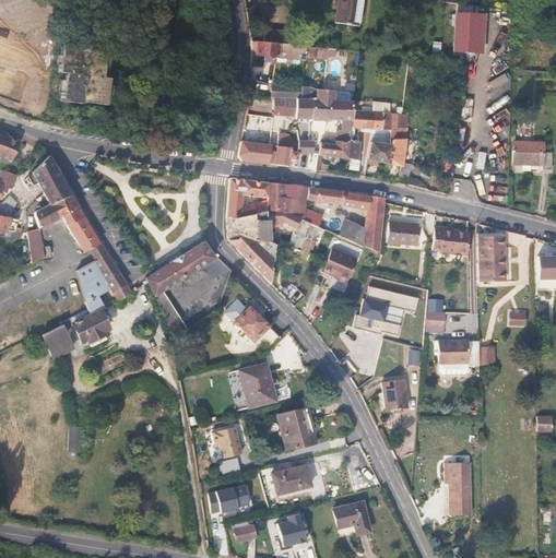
[(359,24),(364,0),(338,0),(334,20),(359,24)]
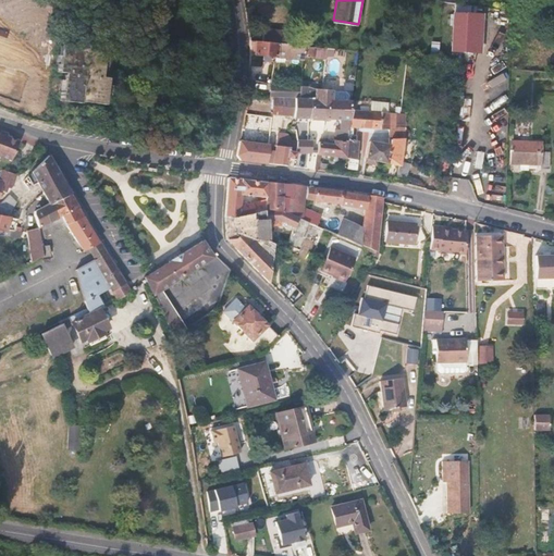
[(479,51),(480,13),(457,12),(455,51),(479,51)]
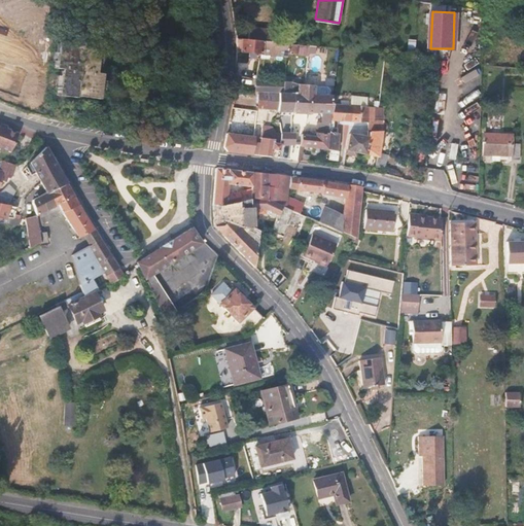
[(282,41),(283,30),(253,27),(253,31),(250,31),(249,37),(265,39),(282,41)]
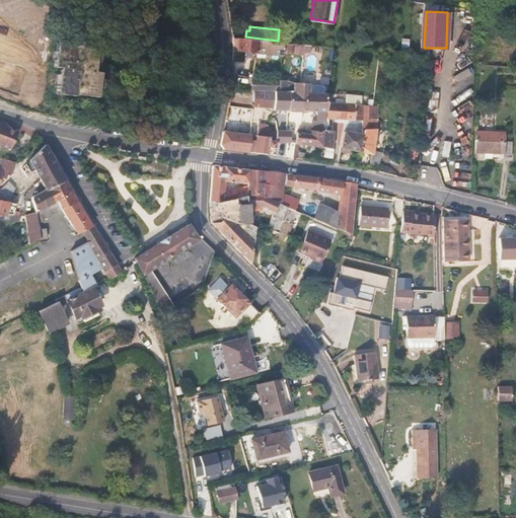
[(260,51),(261,39),(245,37),(240,35),(239,48),(260,51)]
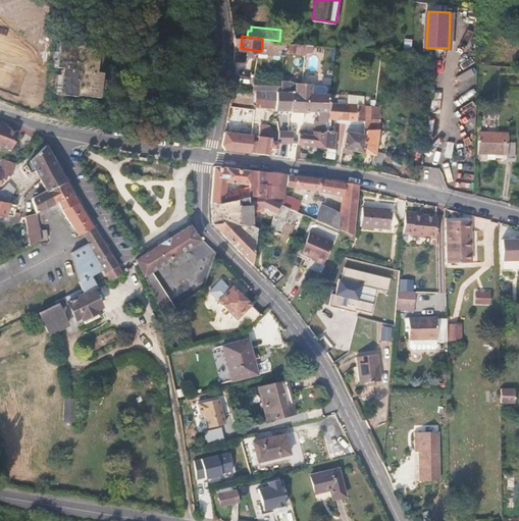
[(287,54),(288,42),(279,41),(262,39),(261,51),(287,54)]
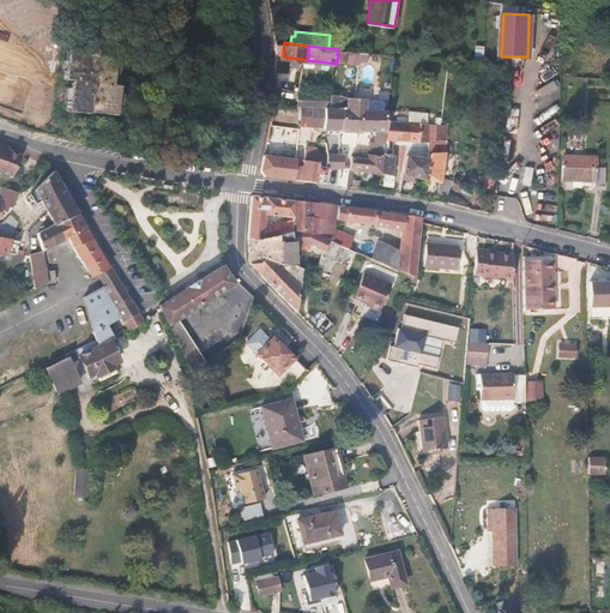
[(68,110),(103,114),(118,116),(121,85),(114,84),(118,53),(70,47),(66,77),(73,78),(68,110)]
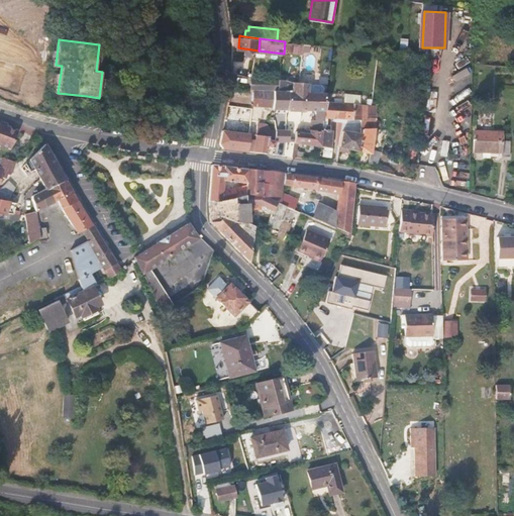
[(278,87),(279,76),(252,73),(251,85),(278,87)]
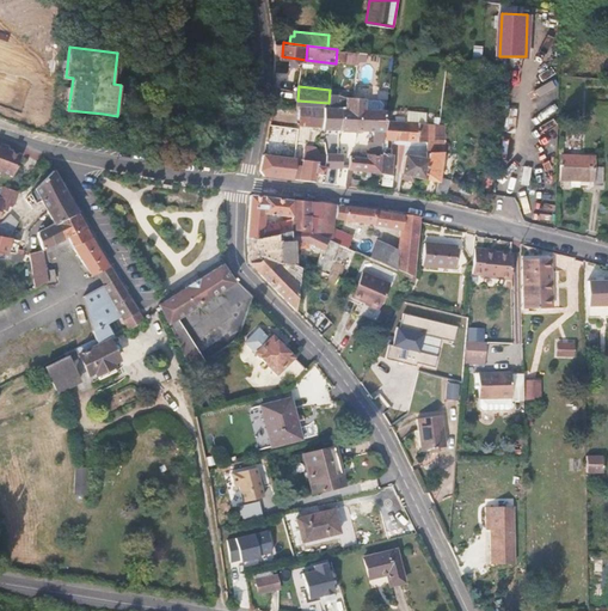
[(342,103),(343,91),(330,90),(329,103),(330,103),(341,103),(342,103)]
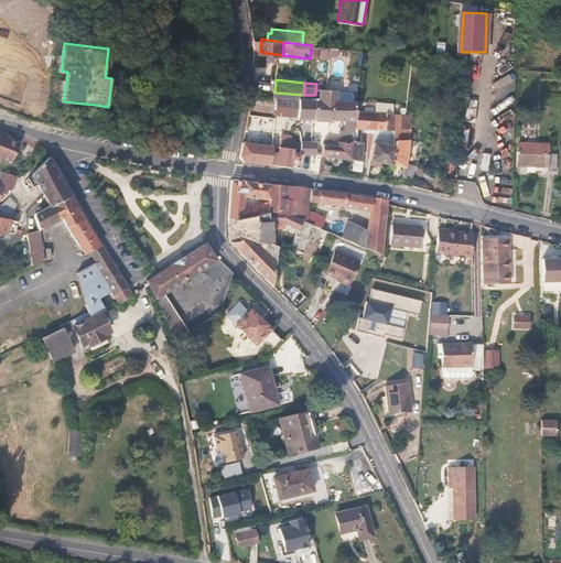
[(355,122),(357,99),(335,97),(335,88),(319,87),(319,96),(331,97),(328,119),(355,122)]
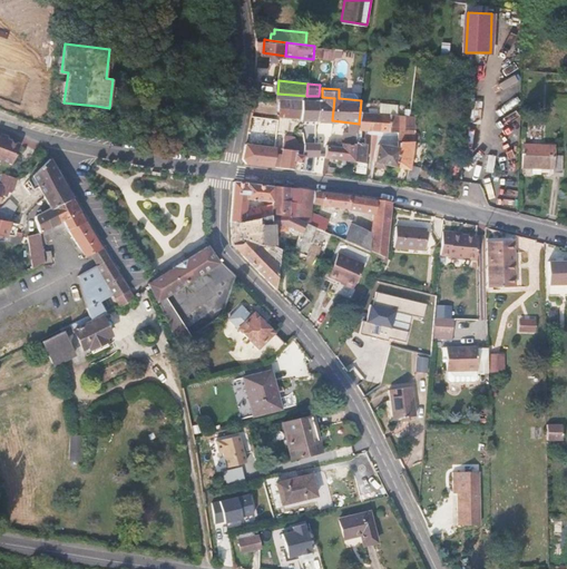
[(315,118),(318,96),(308,96),(304,117),(315,118)]
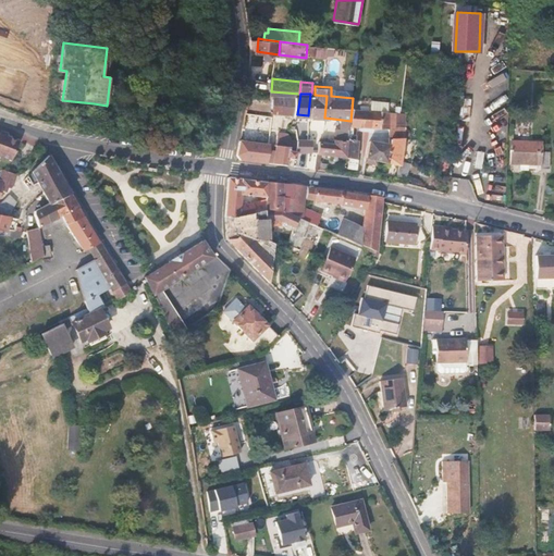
[(324,118),(327,96),(315,95),(311,94),(310,94),(308,115),(324,118)]
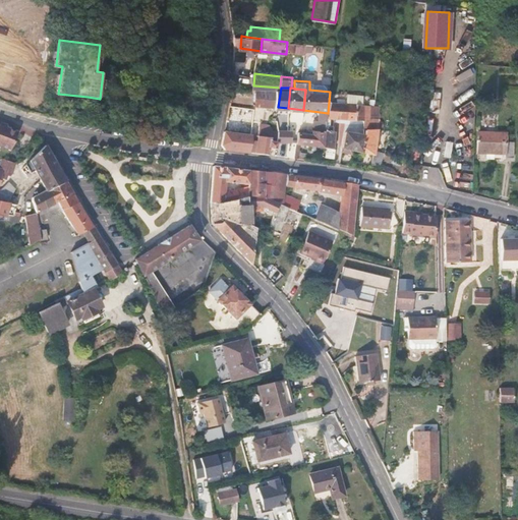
[(368,132),(369,104),(341,102),(341,92),(330,92),(328,113),(325,132),(323,148),(334,150),(333,131),(329,131),(330,120),(363,124),(362,131),(368,132)]
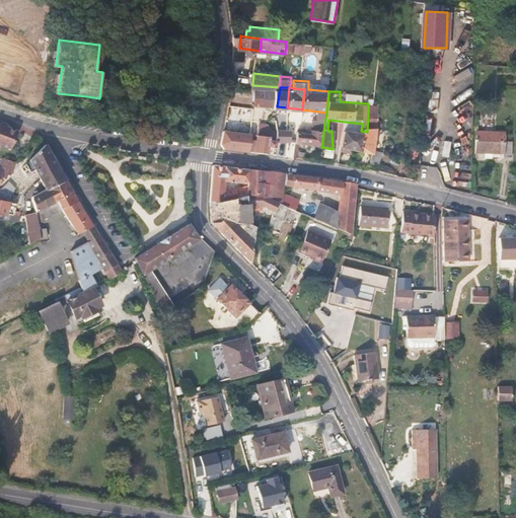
[(0,144),(12,149),(18,133),(2,126),(2,124),(0,123),(0,144)]
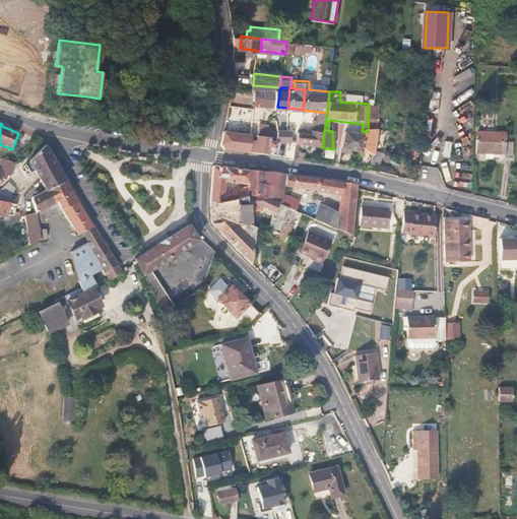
[(459,133),(472,130),(471,124),(458,127),(459,133)]
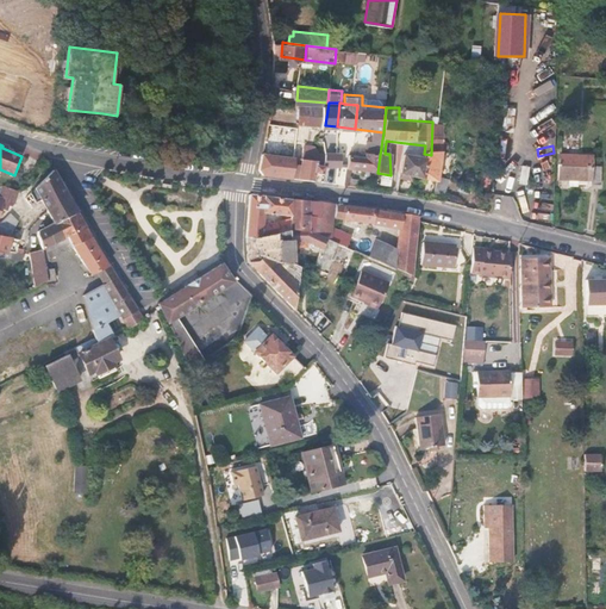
[(339,165),(342,151),(318,151),(317,157),(304,155),(300,175),(316,178),(317,173),(324,174),(325,162),(339,165)]
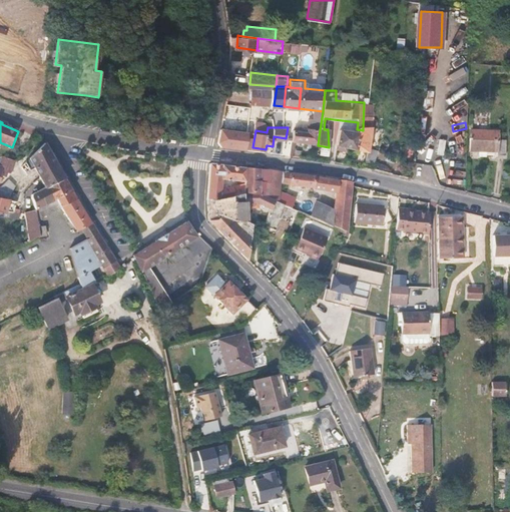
[(293,139),(294,128),(288,127),(286,138),(293,139)]
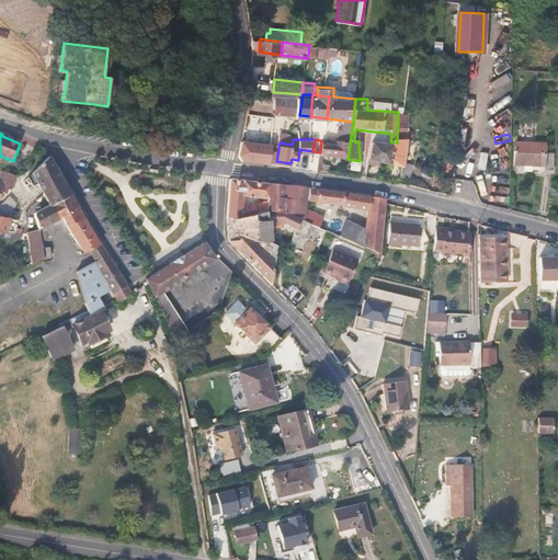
[(348,159),(350,143),(334,139),(333,141),(321,140),(320,152),(319,155),(348,159)]
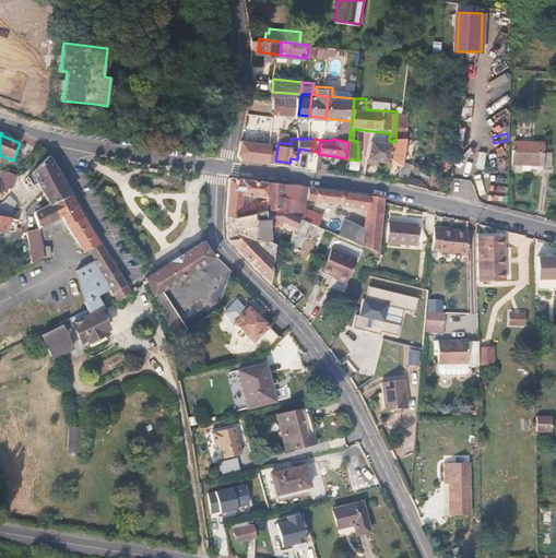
[(406,180),(407,166),(400,164),(403,142),(395,142),(389,141),(389,149),(369,144),(366,159),(399,166),(397,179),(406,180)]
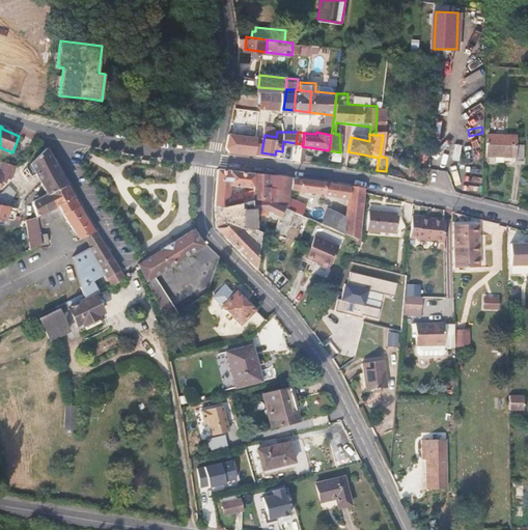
[(255,156),(257,138),(233,135),(233,146),(237,151),(255,156)]
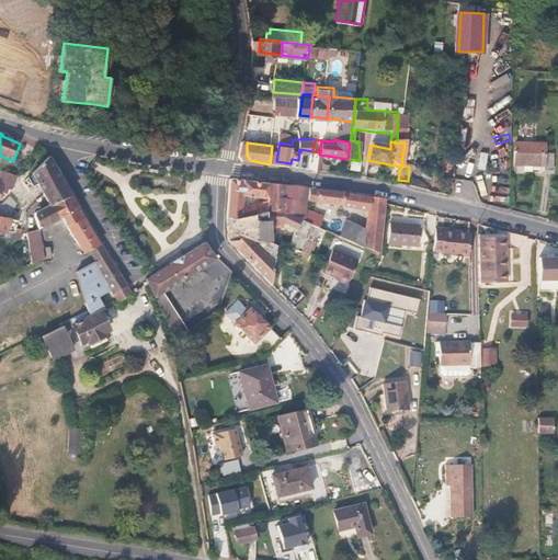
[(545,160),(545,149),(512,147),(512,158),(545,160)]
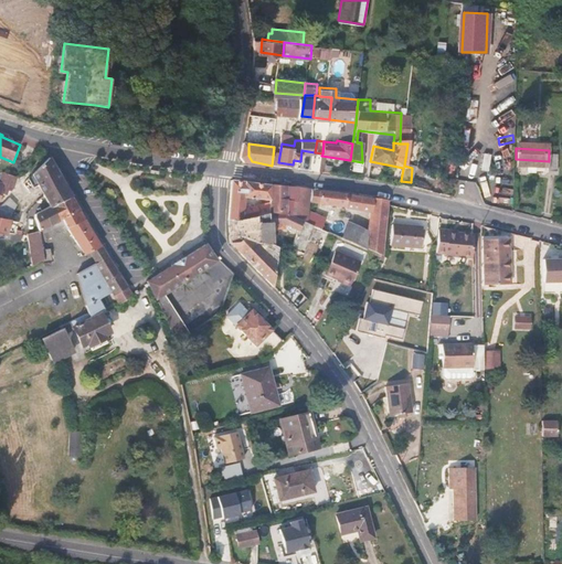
[(75,195),(64,179),(49,156),(27,178),(31,184),(34,181),(46,200),(53,211),(75,195)]
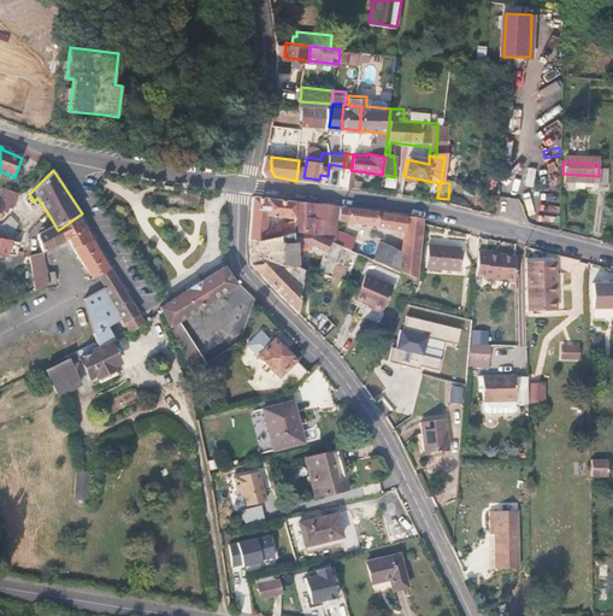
[(0,222),(3,221),(6,206),(13,210),(18,205),(23,194),(7,188),(3,199),(0,197),(0,222)]
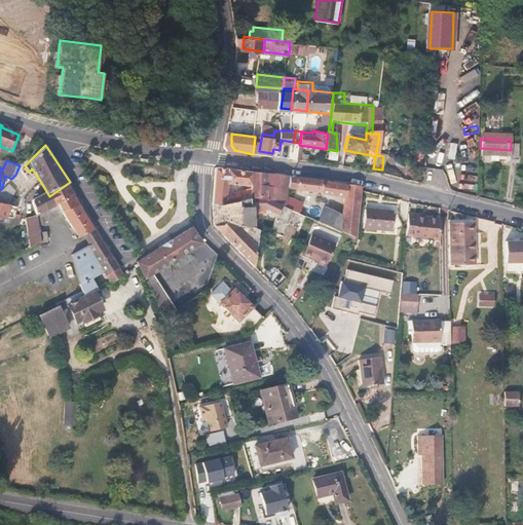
[(249,183),(250,172),(217,166),(215,203),(246,199),(248,189),(228,191),(228,180),(249,183)]
